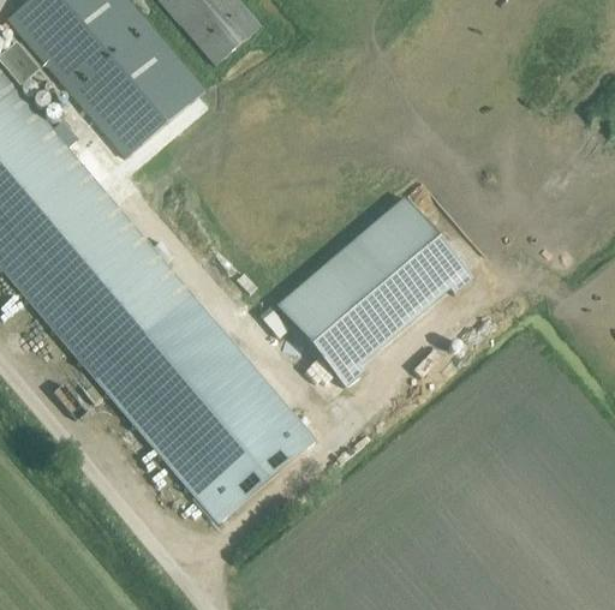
[(33,0),(10,21),(108,138),(124,157),(204,90),(126,0),(157,0),(214,65),(258,28),(234,0),(33,0)]
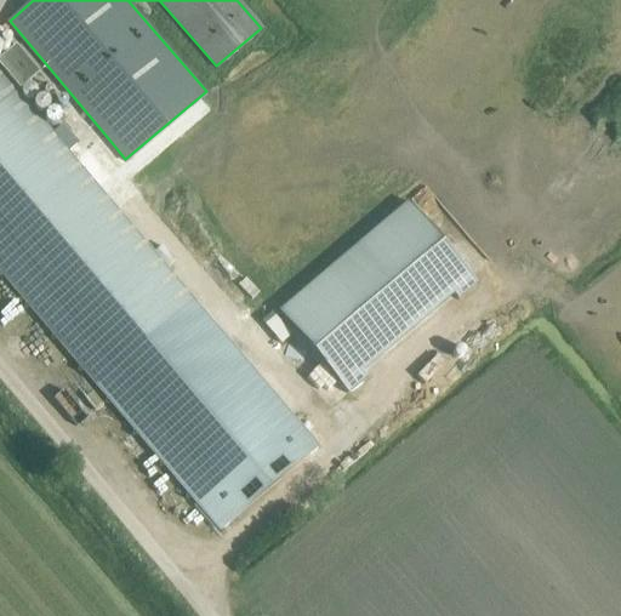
[(0,66),(18,89),(38,72),(15,45),(0,56),(0,66)]
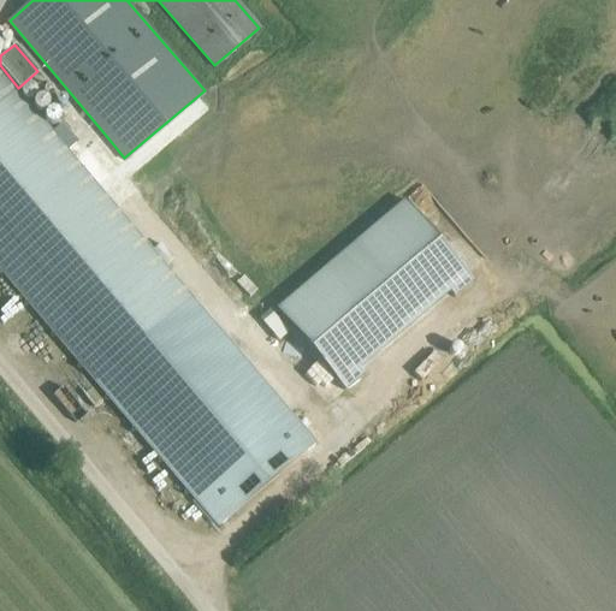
[(0,67),(0,268),(218,525),(317,440),(0,67)]
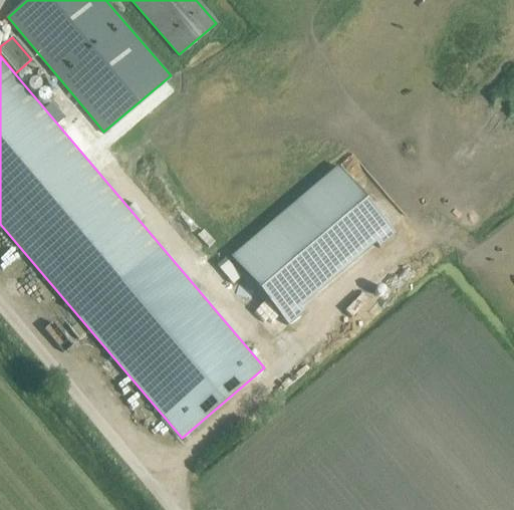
[(90,115),(81,122),(95,139),(103,132),(90,115)]
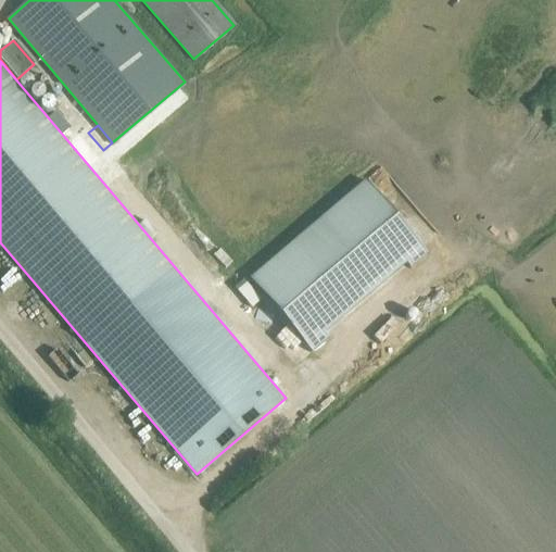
[(321,329),(404,260),(409,266),(426,252),(365,179),(249,277),(311,350),(327,336),(321,329)]
